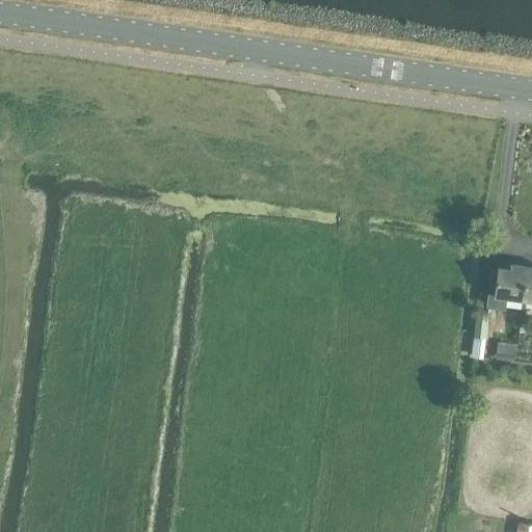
[(508,297),(525,299),(529,266),(511,264),(510,269),(498,267),(495,294),(489,294),(487,308),(506,310),(508,297)]
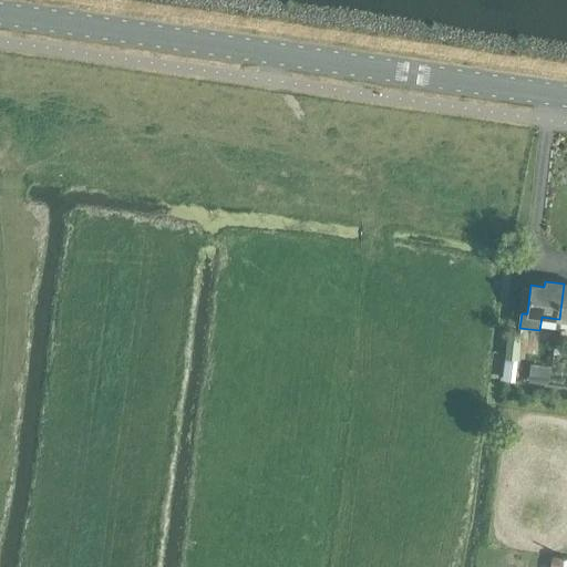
[(516,359),(519,331),(507,330),(504,358),(516,359)]
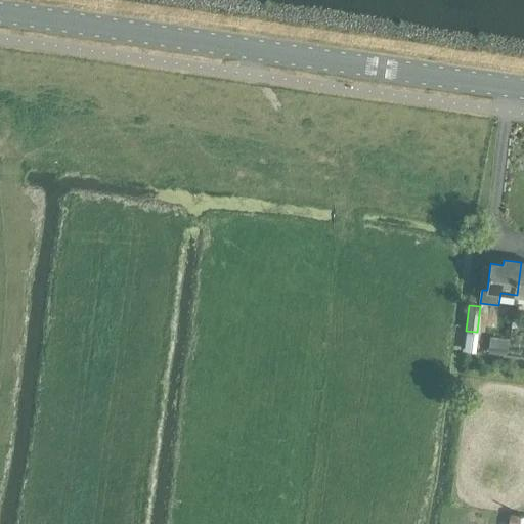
[(466,333),(464,351),(467,352),(475,353),(477,335),(469,334),(466,333)]
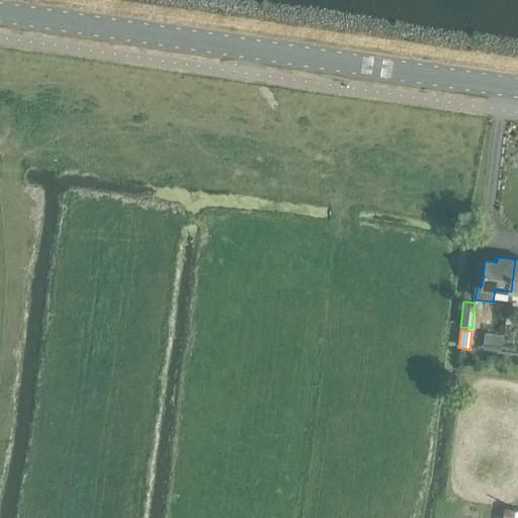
[(500,351),(503,336),(485,333),(482,348),(500,351)]
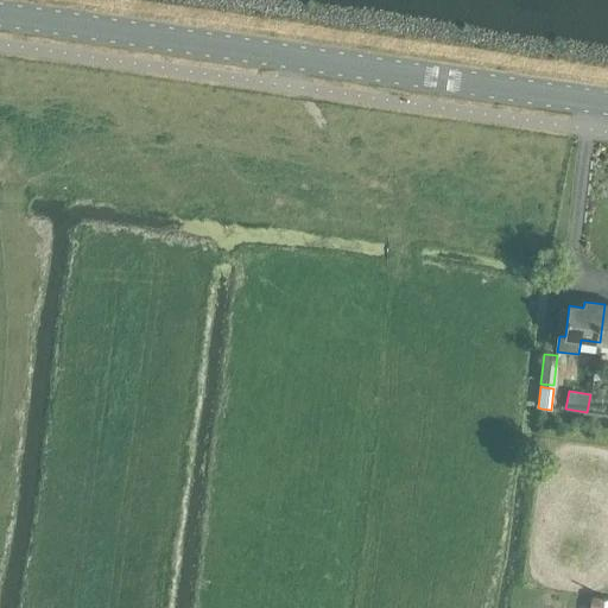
[(607,607),(607,599),(594,597),(591,607),(607,607)]
